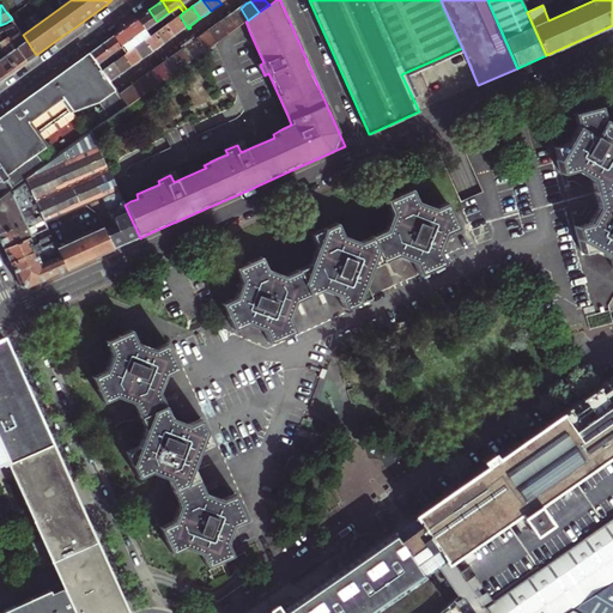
[(230,16),(238,28),(246,22),(248,20),(241,8),(235,12),(230,16)]
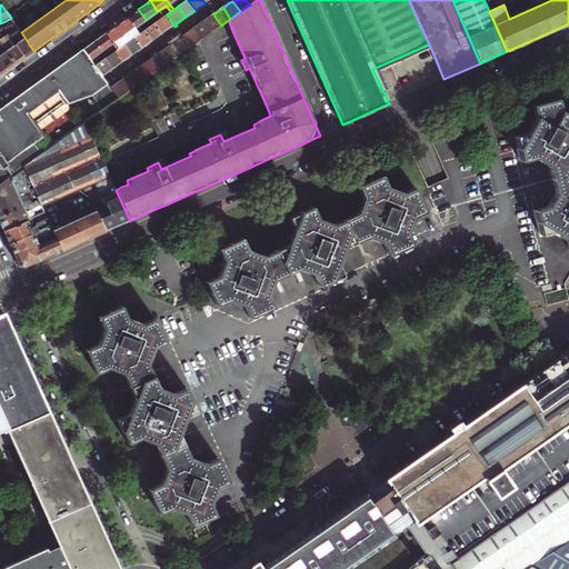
[(126,18),(133,28),(146,20),(138,9),(132,13),(126,18)]
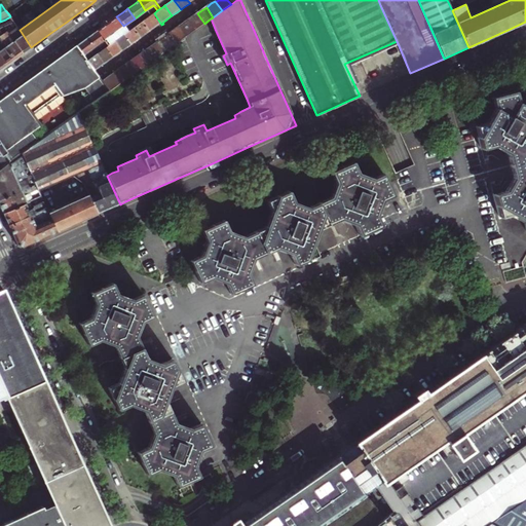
[(161,25),(154,13),(149,16),(142,21),(150,32),(155,28),(158,26),(158,27),(161,25)]
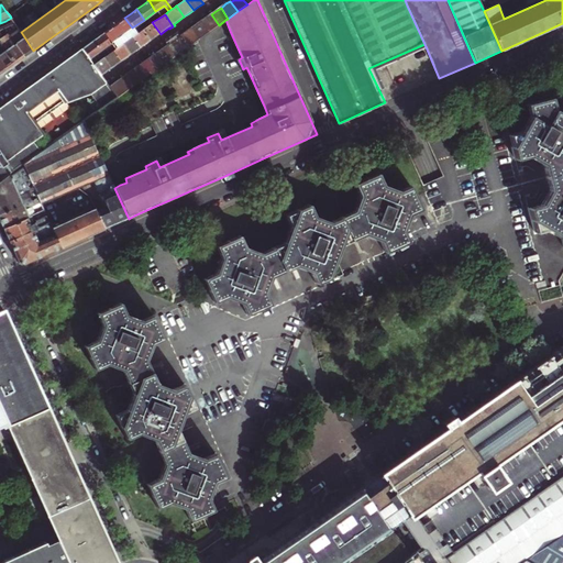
[(201,21),(209,32),(219,25),(211,14),(206,18),(201,21)]
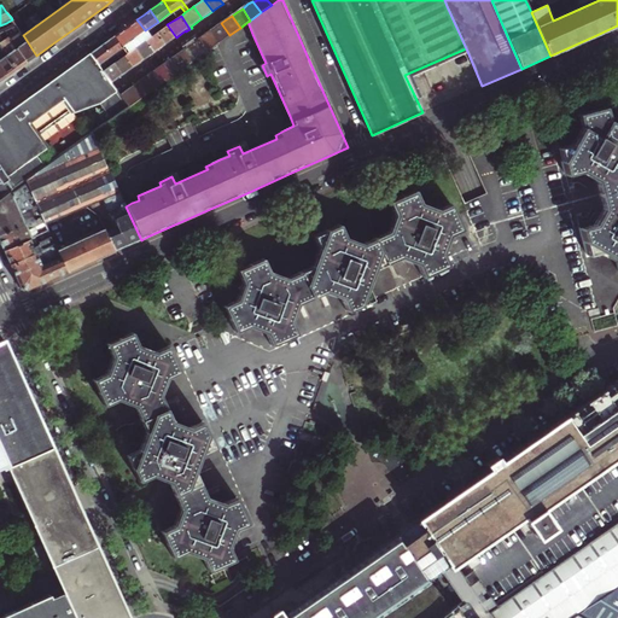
[(124,28),(133,39),(138,46),(141,44),(146,40),(150,38),(149,35),(145,30),(136,19),(130,23),(124,28)]
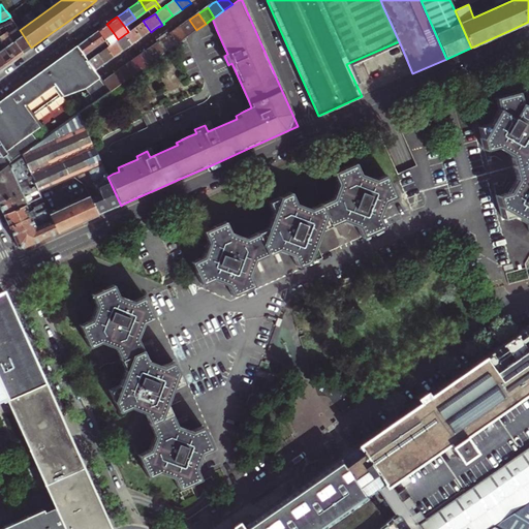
[(180,27),(187,36),(196,30),(189,20),(185,23),(180,27)]
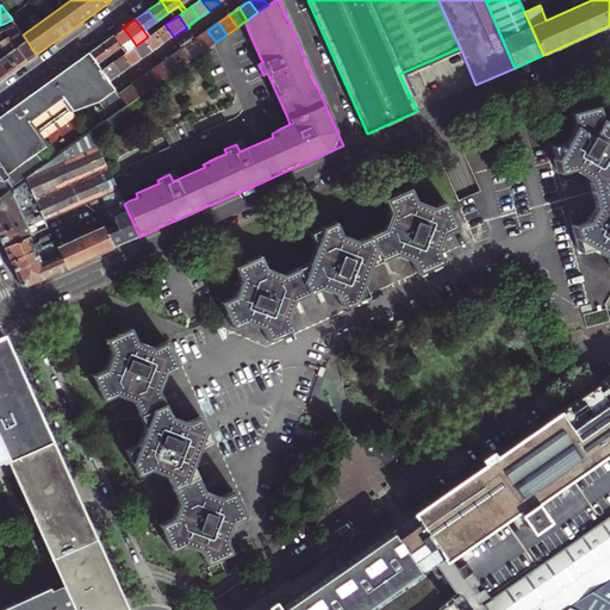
[(168,41),(174,37),(165,24),(161,27),(154,32),(163,44),(168,41)]
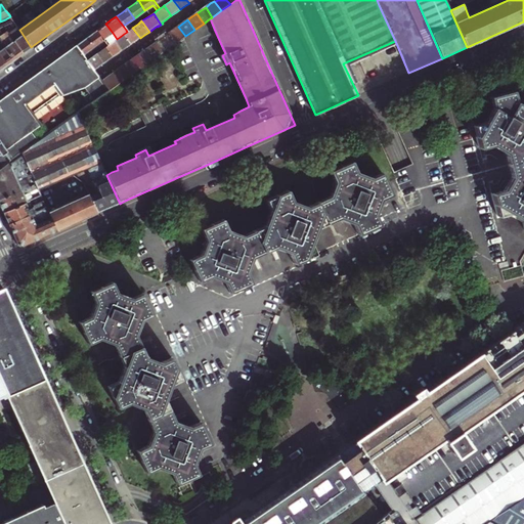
[(96,31),(103,40),(113,33),(105,24),(100,27),(96,31)]
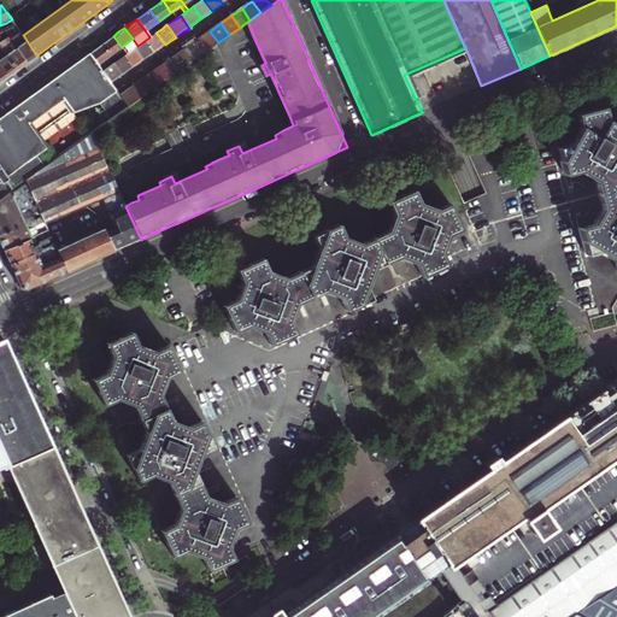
[(199,37),(197,40),(205,52),(218,42),(210,31),(204,35),(199,39),(199,37)]
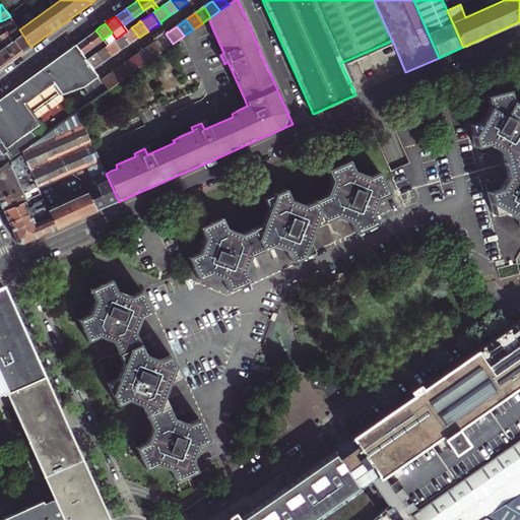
[(8,35),(12,39),(21,33),(19,29),(17,27),(8,35)]
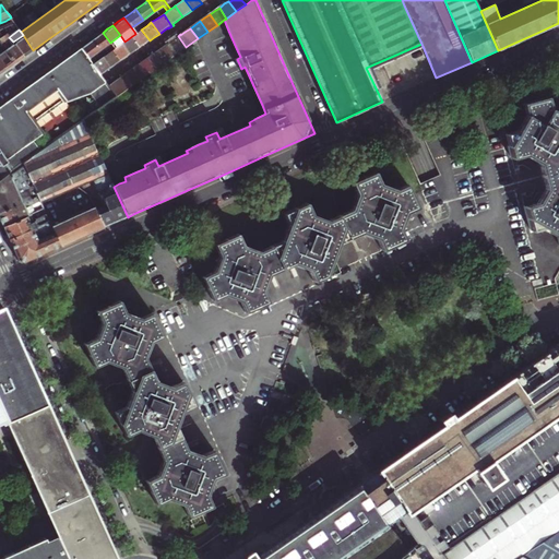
[(132,36),(140,48),(144,45),(150,40),(141,30),(139,32),(135,34),(132,36)]
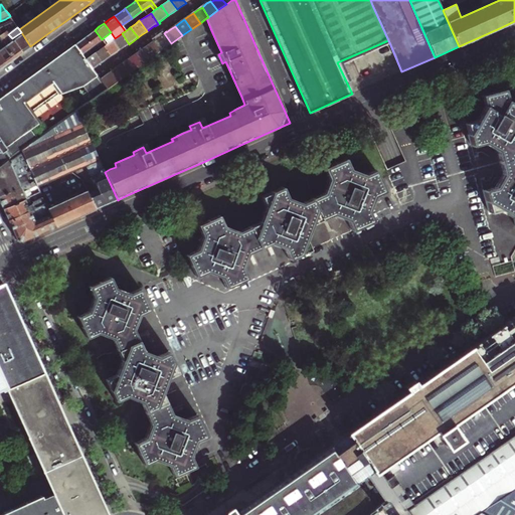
[(84,37),(91,46),(95,52),(104,46),(106,44),(102,39),(95,30),(90,33),(84,37)]
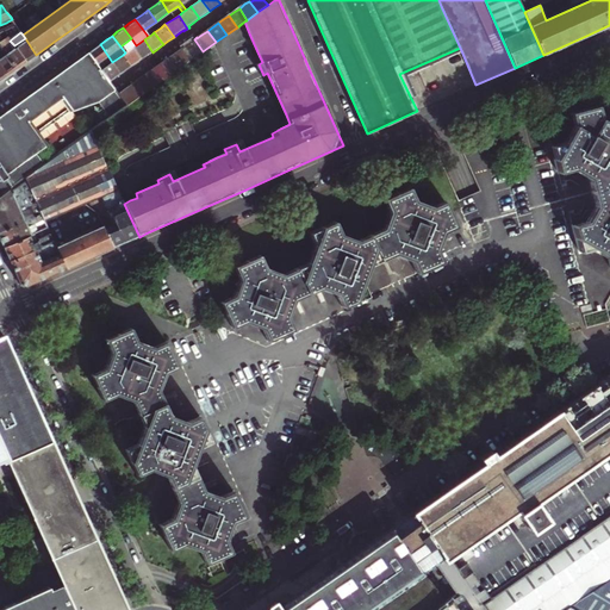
[(25,38),(14,45),(25,63),(31,58),(36,55),(25,38)]
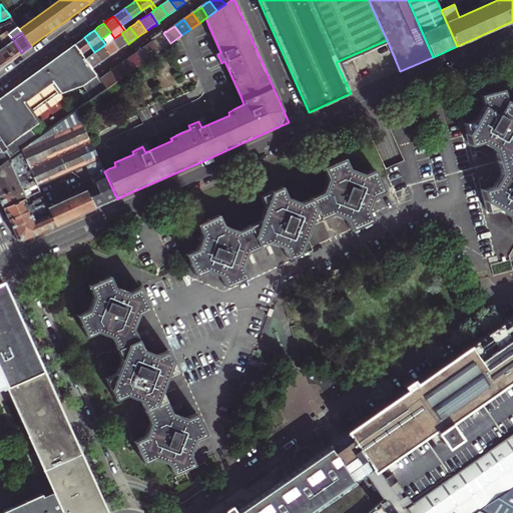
[(21,53),(12,38),(8,34),(8,33),(0,37),(0,40),(12,58),(16,55),(21,53)]
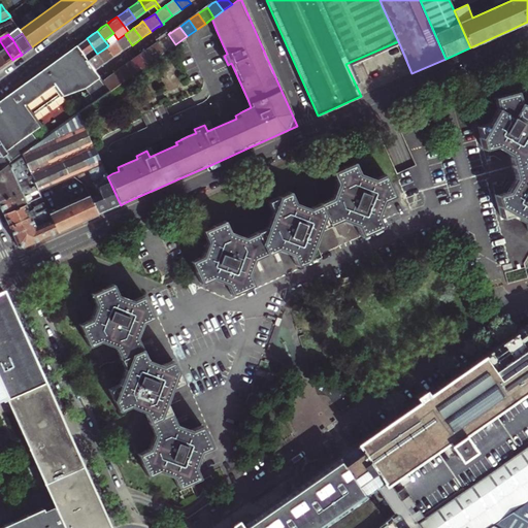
[(116,41),(123,52),(127,48),(132,45),(125,34),(121,37),(118,39),(117,40),(116,41)]
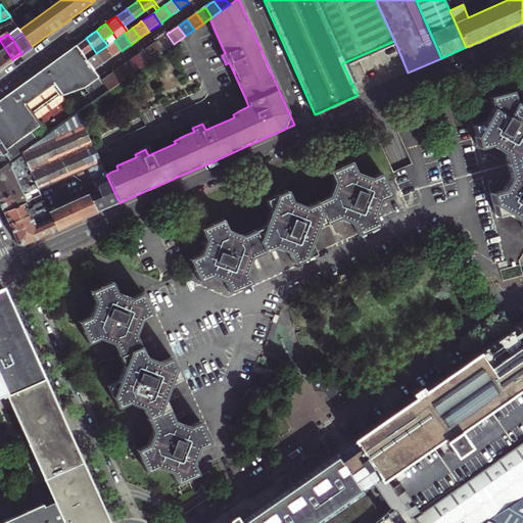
[(155,42),(162,52),(174,44),(167,34),(163,35),(164,36),(161,38),(155,42)]
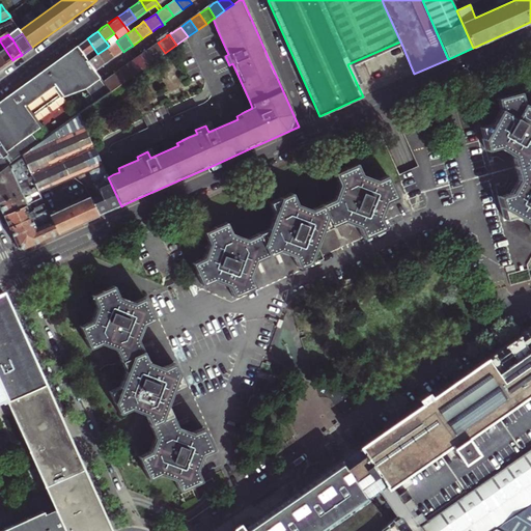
[(84,55),(93,48),(87,38),(82,42),(77,46),(84,55)]
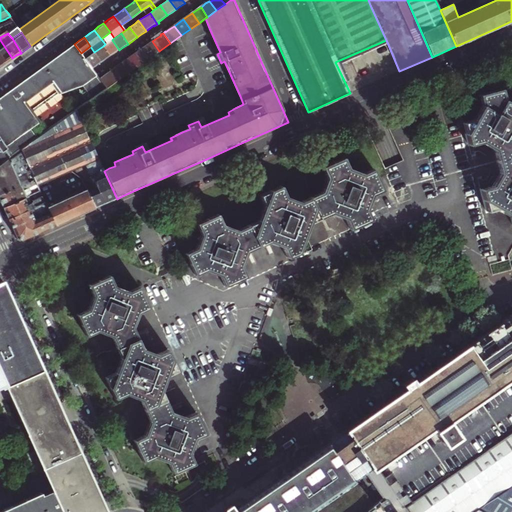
[(12,58),(0,40),(0,57),(4,64),(9,61),(12,58)]
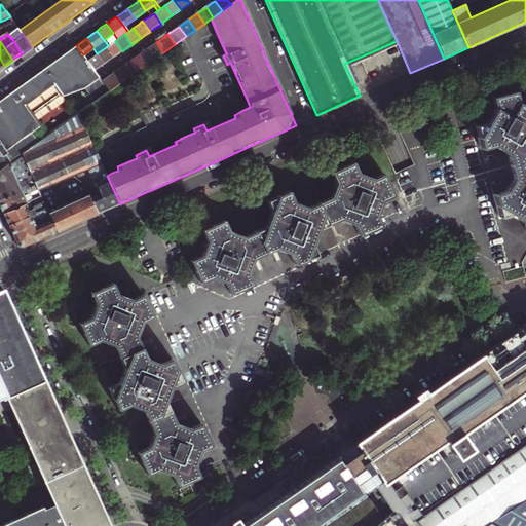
[(122,51),(115,41),(108,45),(106,47),(113,58),(118,54),(122,51)]
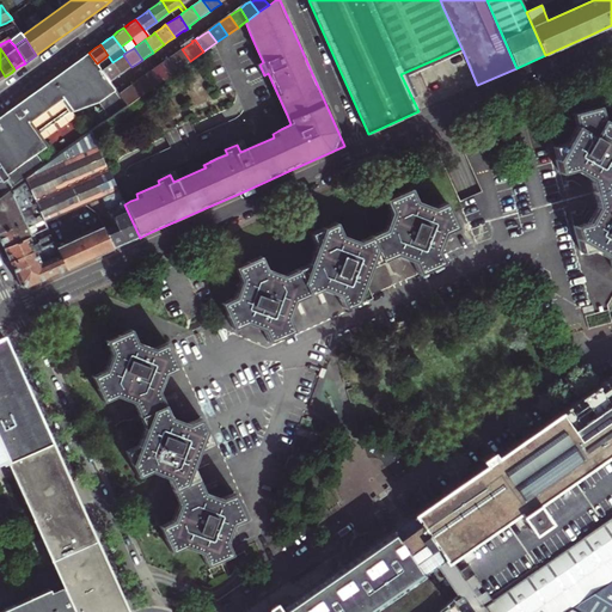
[(177,53),(172,57),(179,68),(190,61),(182,49),(177,53)]
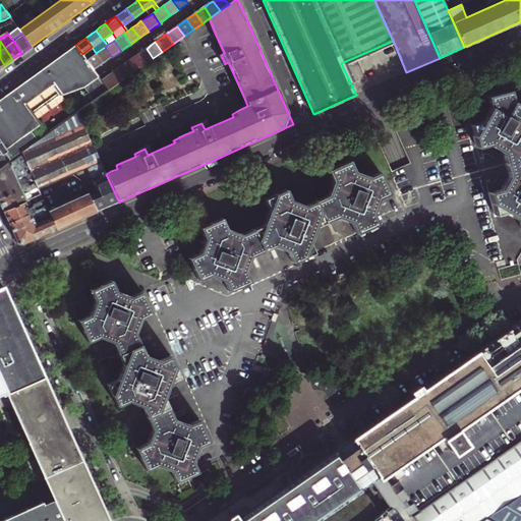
[(0,141),(12,159),(21,152),(39,139),(33,131),(41,125),(34,115),(25,104),(53,82),(62,95),(67,91),(75,89),(82,88),(84,89),(94,101),(108,91),(101,80),(97,75),(94,70),(87,60),(82,54),(75,45),(47,65),(18,85),(0,99),(0,141)]
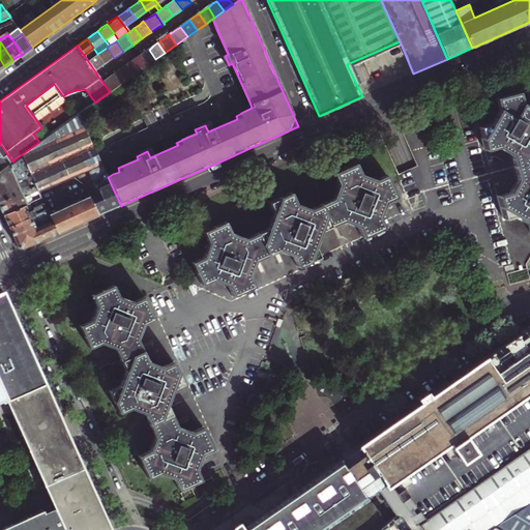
[(110,61),(114,58),(107,48),(97,54),(105,65),(110,61)]
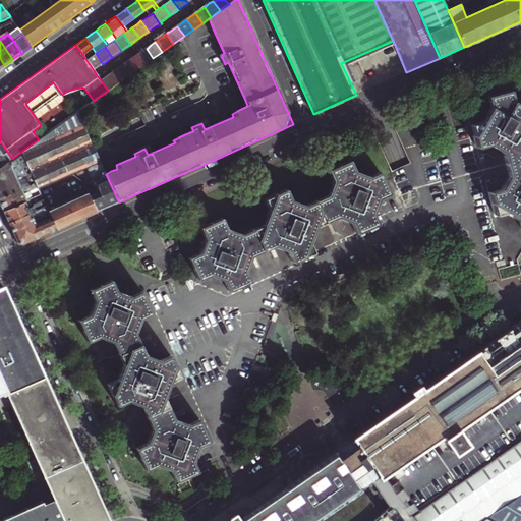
[(137,55),(143,64),(153,58),(147,49),(142,51),(137,55)]
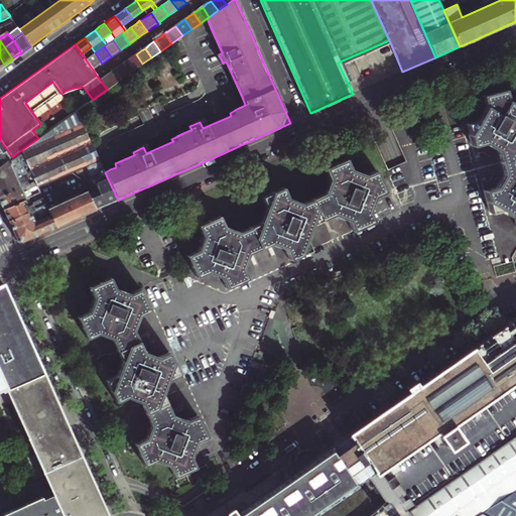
[(102,63),(95,52),(86,59),(93,70),(98,67),(102,63)]
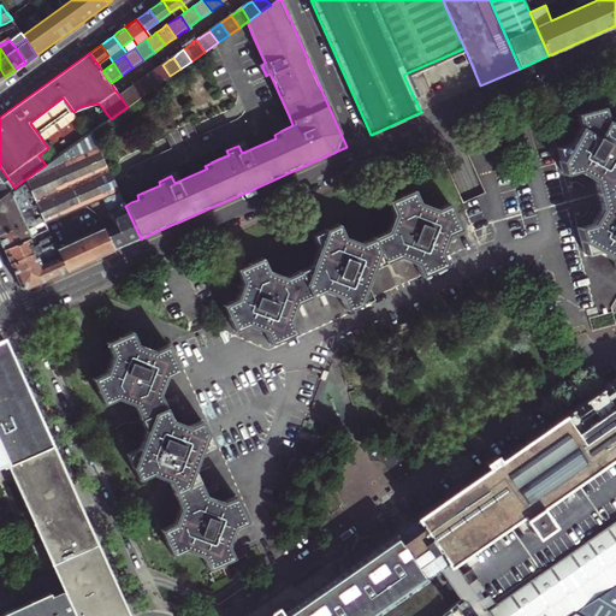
[(159,84),(170,76),(163,65),(157,69),(152,72),(159,84)]
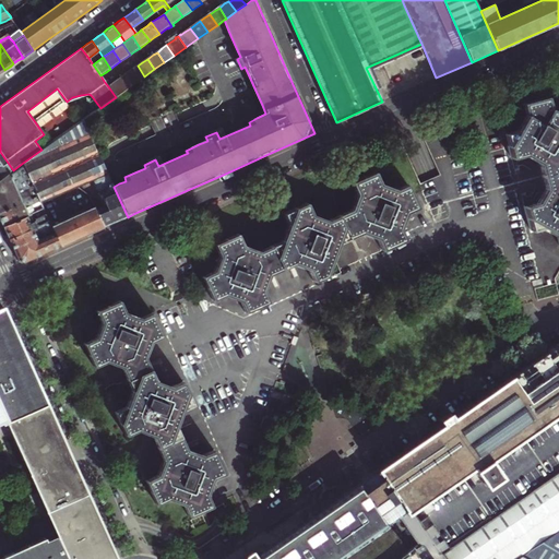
[(144,76),(138,66),(133,69),(128,73),(135,83),(144,76)]
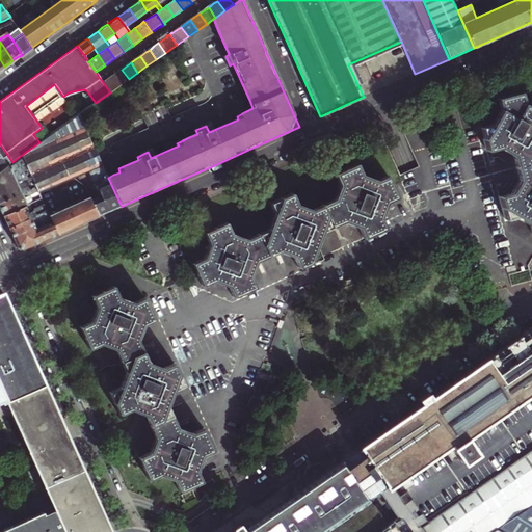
[(129,79),(122,70),(117,73),(112,76),(120,85),(129,79)]
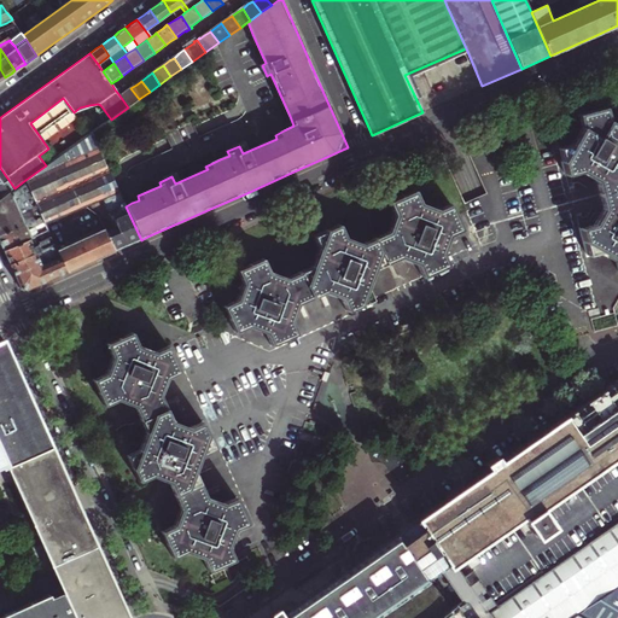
[(139,99),(130,88),(126,92),(120,95),(128,108),(139,99)]
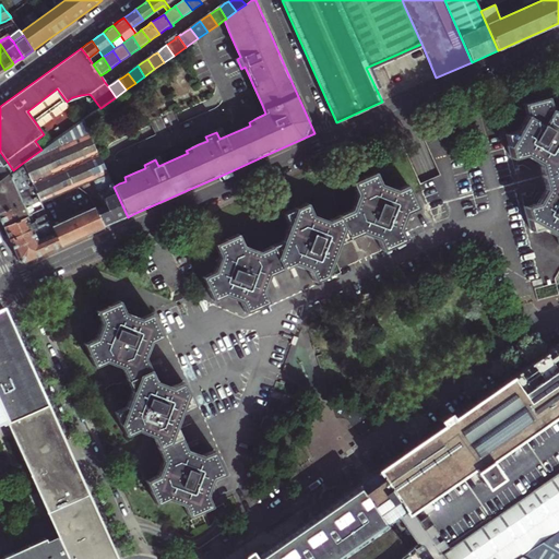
[(36,123),(67,102),(57,88),(27,111),(36,123)]
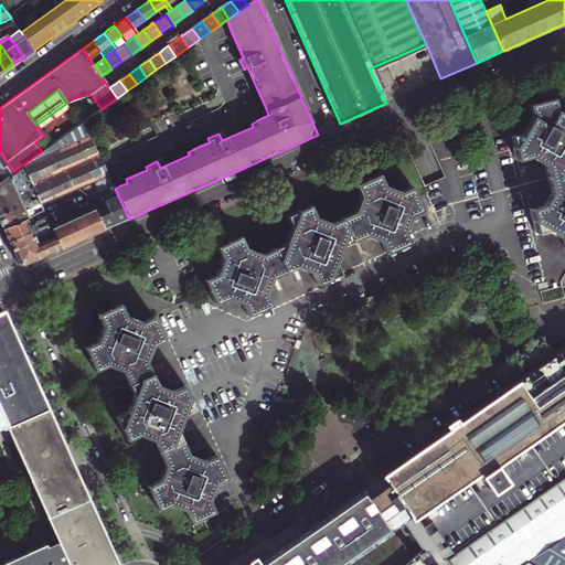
[(564,115),(558,112),(554,98),(541,102),(530,105),(534,117),(530,125),(524,134),(512,137),(520,162),(532,159),(537,162),(545,167),(554,192),(548,200),(544,208),(532,211),(540,235),(552,232),(564,238),(564,115)]
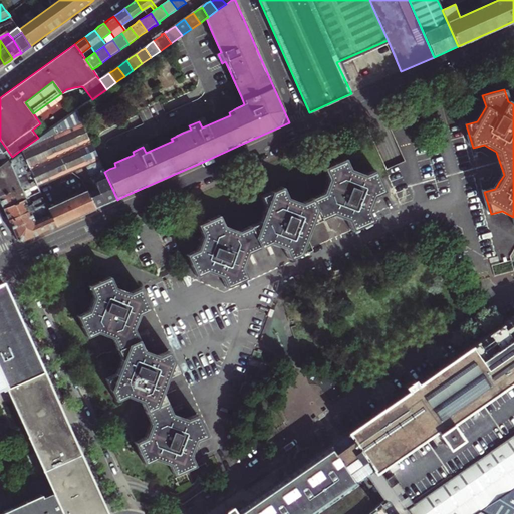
[(38,138),(21,150),(35,181),(37,185),(38,187),(72,172),(86,165),(99,160),(89,139),(76,110),(74,112),(46,132),(38,138)]
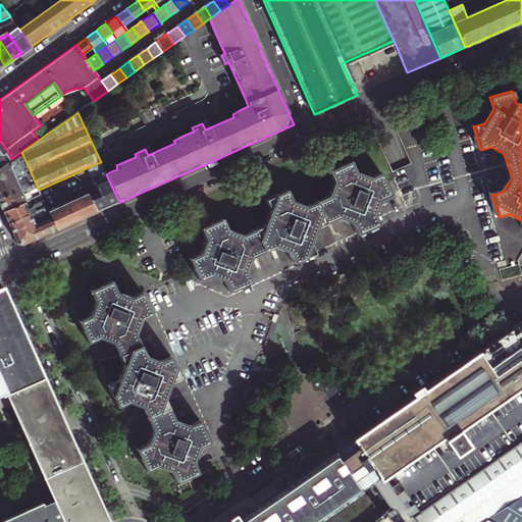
[(0,142),(0,147),(9,161),(12,159),(0,142)]
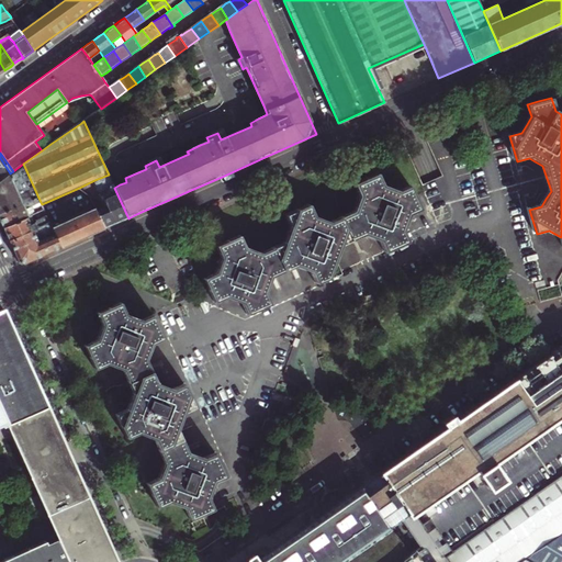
[(0,179),(10,173),(0,158),(0,179)]
